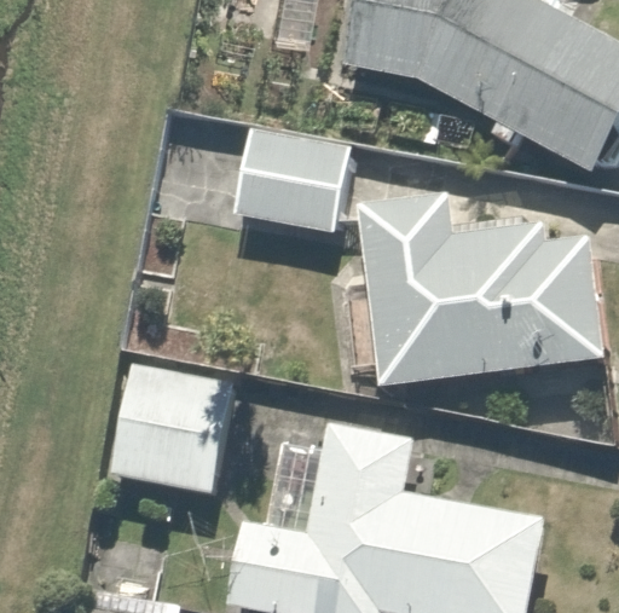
[(357,0),(341,69),(416,85),(583,172),(618,104),(618,40),(542,0),(357,0)]
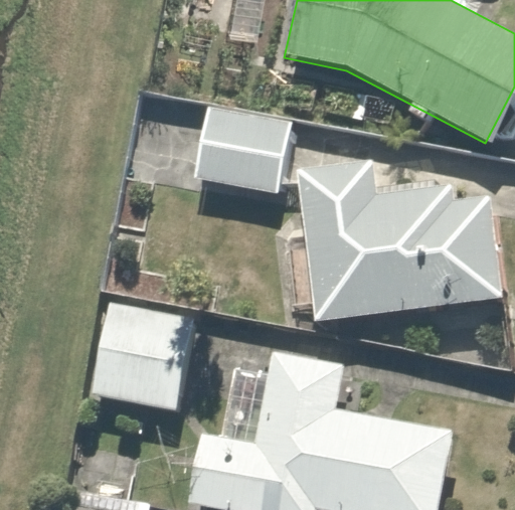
[(206,104),(192,177),(275,193),(290,120),(206,104)]
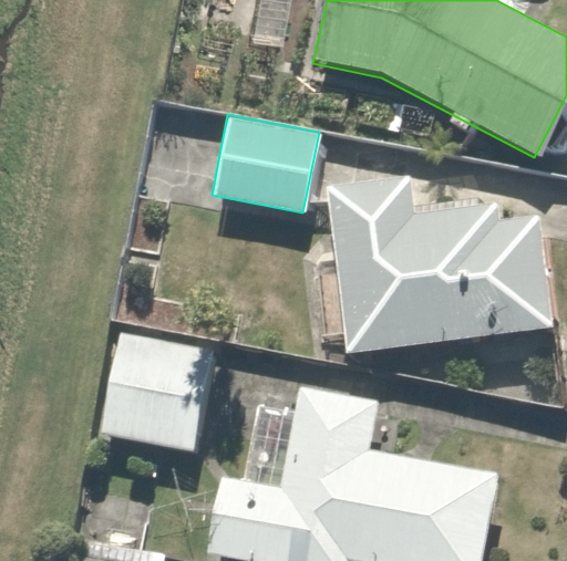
[(406,210),(403,183),(327,193),(347,353),(566,328),(553,211),(501,217),(500,199),(406,210)]
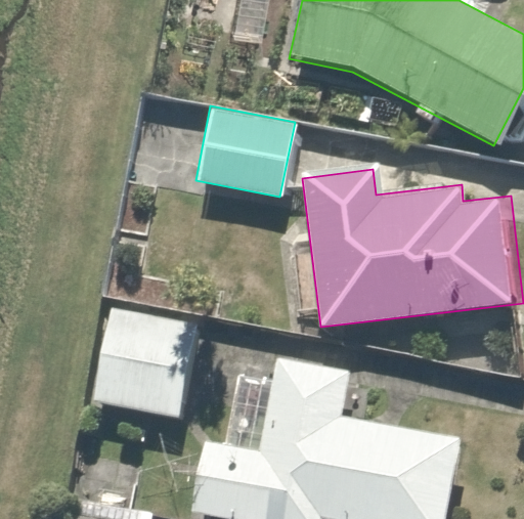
[(114,310),(99,401),(180,415),(195,325),(114,310)]
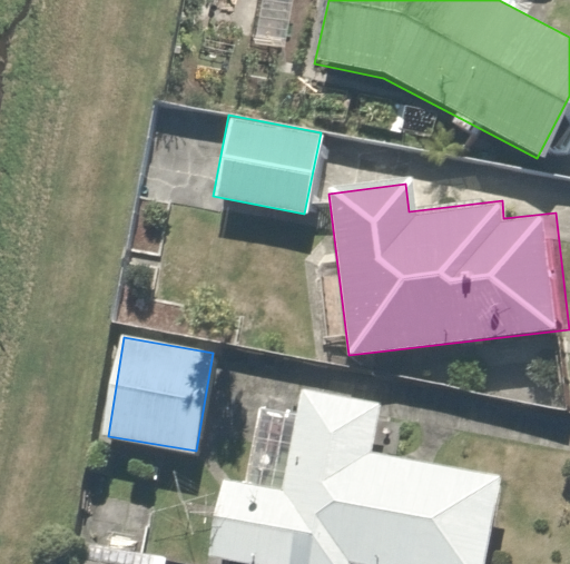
[(487,563),(501,470),(371,452),(379,396),(304,385),(300,414),(256,408),(246,482),(220,478),(209,558),(252,563),(487,563)]
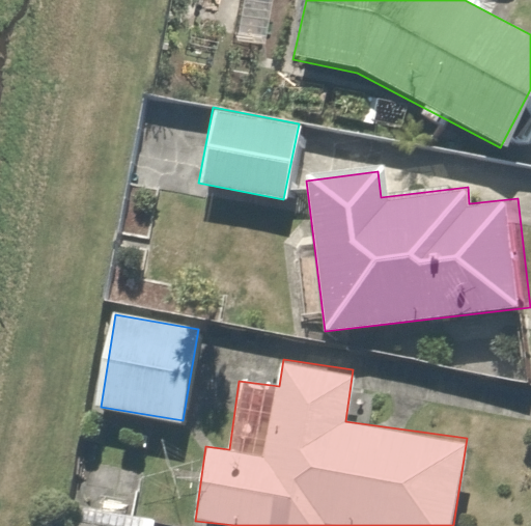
All buildings are outlined.
